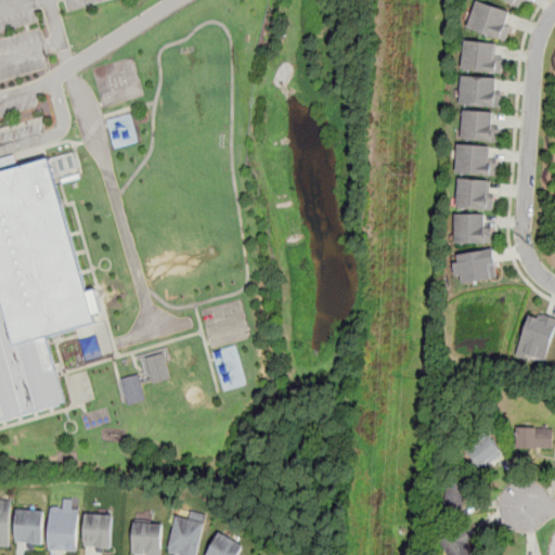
[(477,0),(511,11),(506,24),(514,27),(513,33),(508,31),(506,41),(467,28),(477,0)]
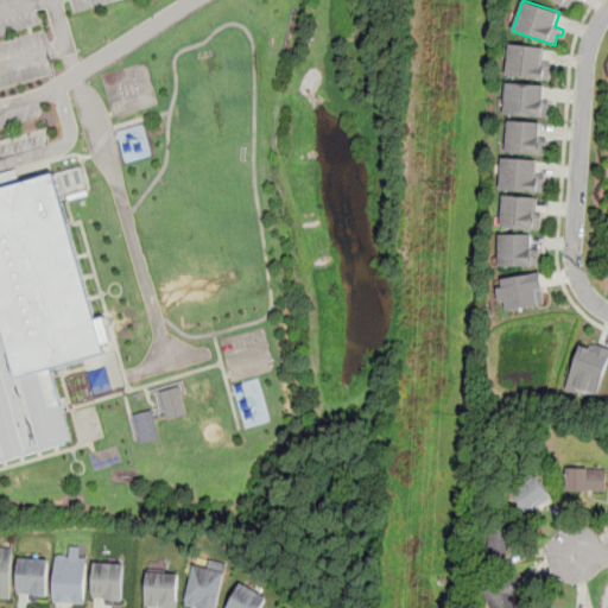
[(510,43),(543,48),(543,61),(552,62),(550,81),(543,80),(542,82),(517,81),(518,77),(507,75),(510,43)]
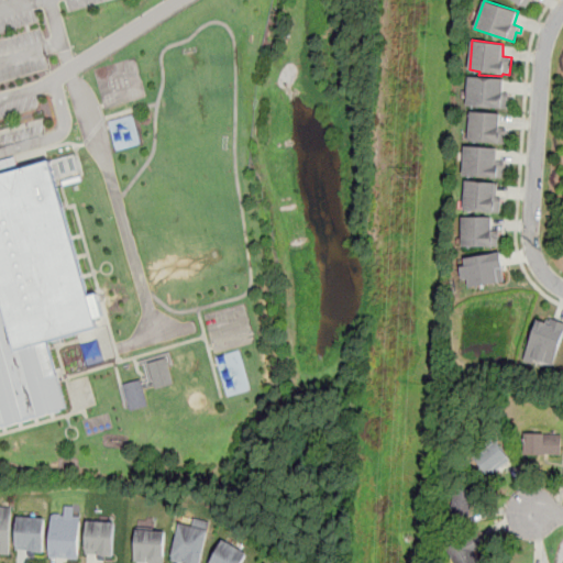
[(468,77),(504,78),(504,94),(510,94),(508,108),(466,106),(468,77)]
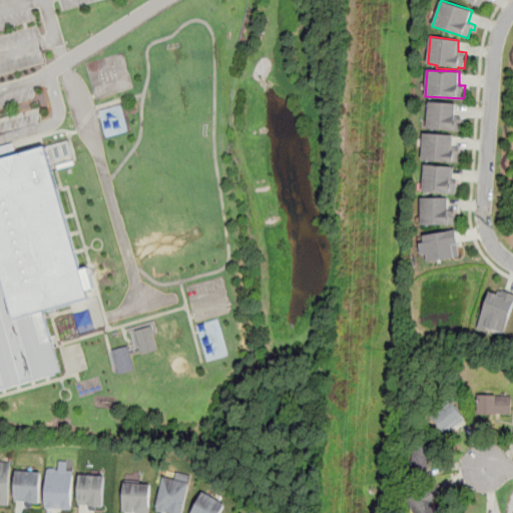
[(429,101),(456,103),(456,116),(462,116),(461,130),(426,127),(429,101)]
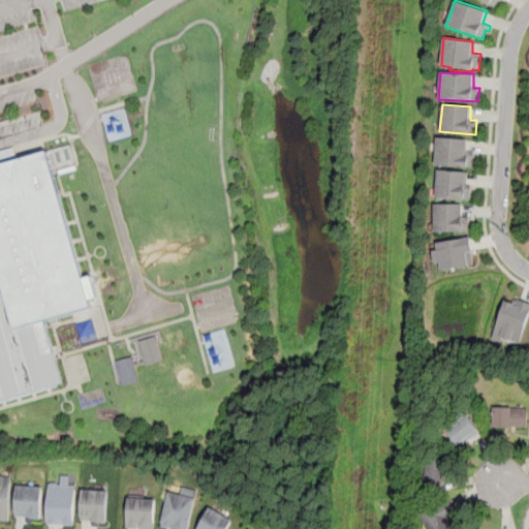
[(436,136),(467,138),(466,154),(474,155),(474,166),(435,165),(436,136)]
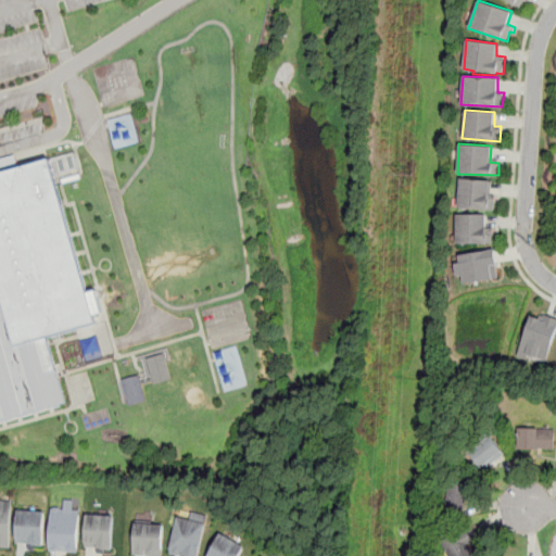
[(0,420),(66,402),(58,370),(57,370),(47,338),(97,323),(95,314),(103,312),(97,290),(88,292),(50,158),(0,172),(0,420)]
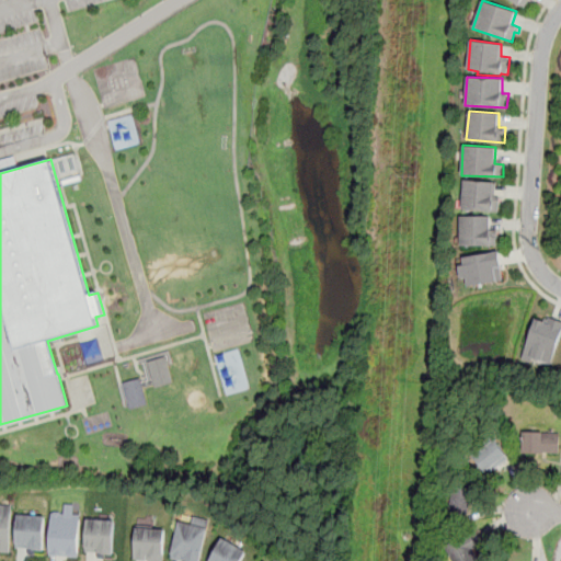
[(465,180),(462,207),(497,212),(500,196),(494,196),(495,182),(465,180)]
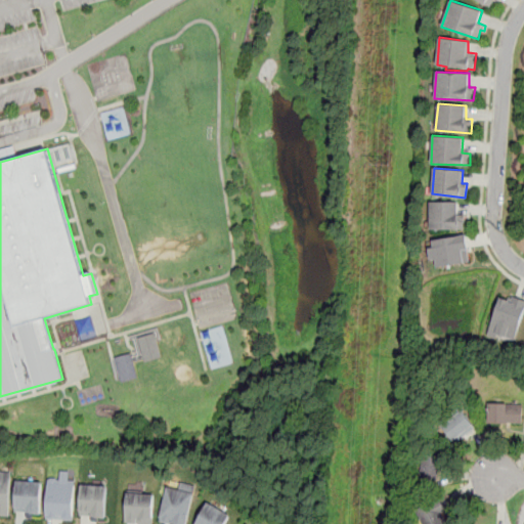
[(431,202),(457,201),(459,214),(467,214),(466,228),(431,229),(431,202)]
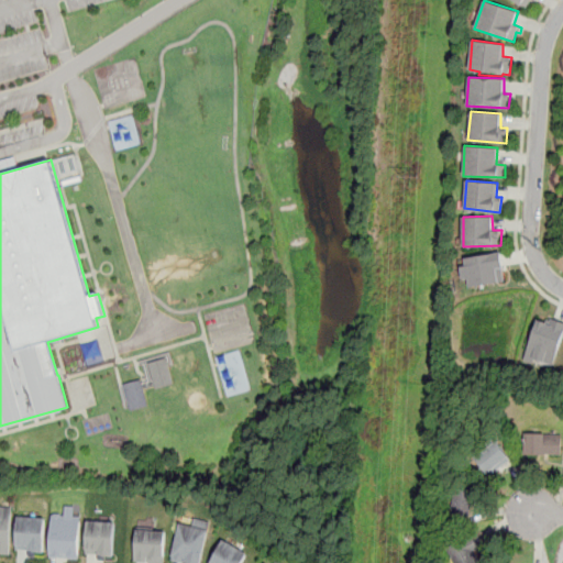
[(464,258),(500,252),(504,267),(497,268),(499,279),(470,286),(468,278),(462,278),(461,266),(466,265),(464,258)]
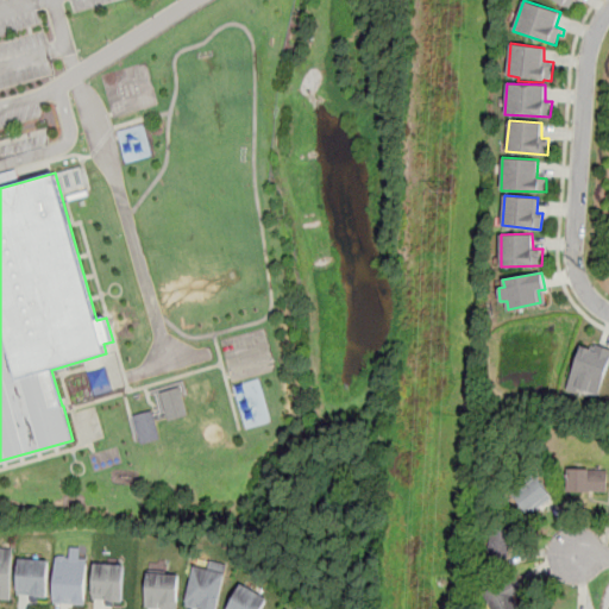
[(567,389),(576,391),(579,387),(597,394),(608,360),(608,355),(603,355),(606,346),(581,341),(567,389)]
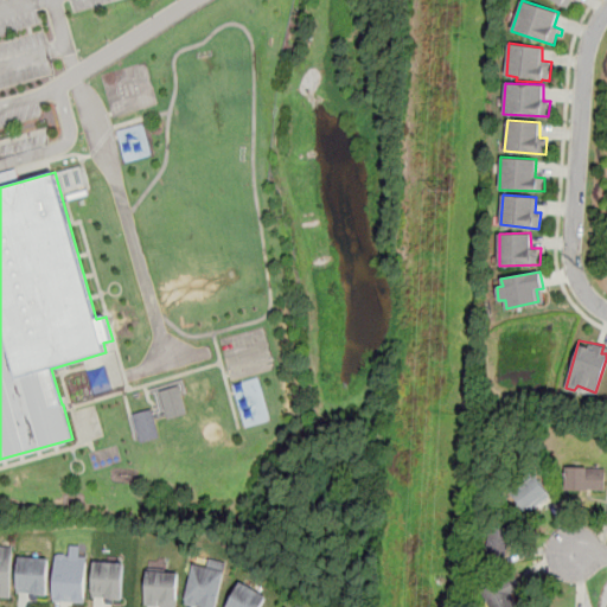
[(159,390),(168,419),(187,413),(179,384),(159,390)]
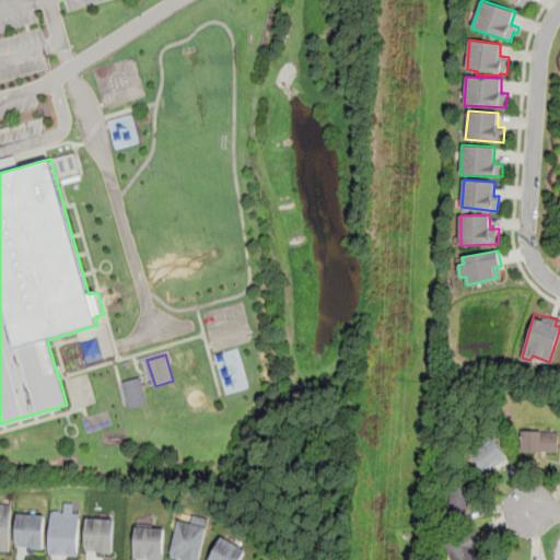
[(147,403),(140,376),(123,382),(129,407),(147,403)]
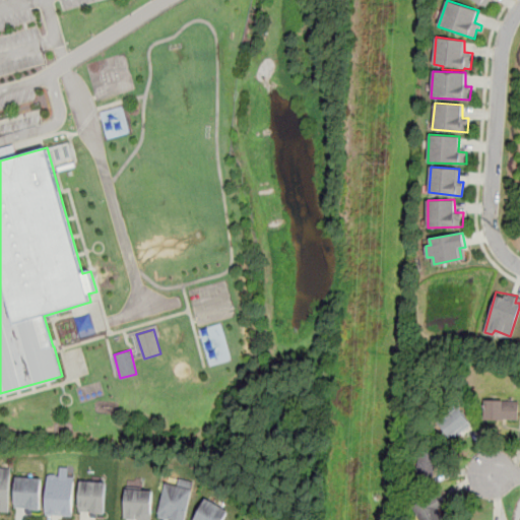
[(484,419),(518,420),(519,400),(485,399),(484,419)]
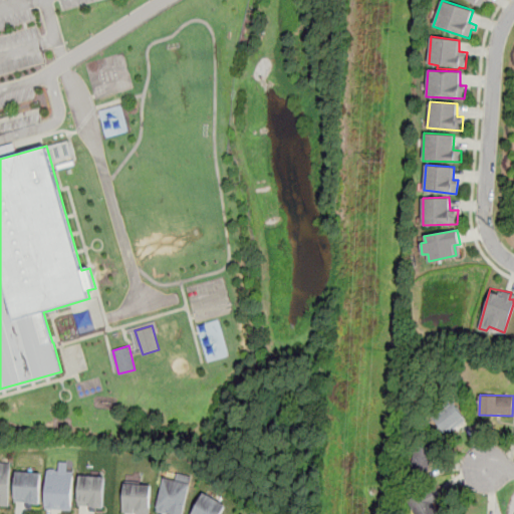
[(466,420),(453,402),(432,417),(446,435),(466,420)]
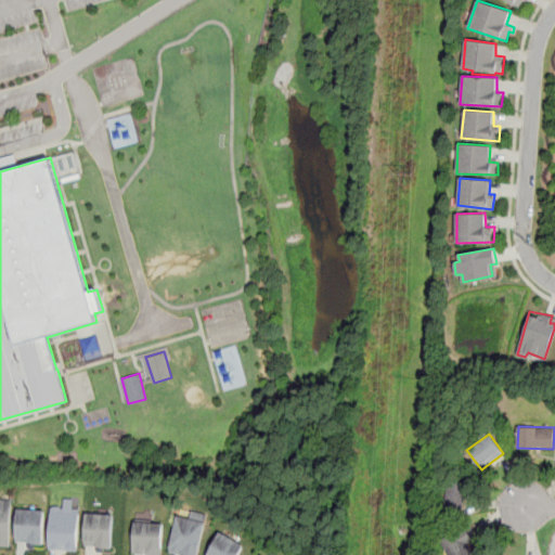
[(447,480),(443,510),(461,512),(465,483),(447,480)]
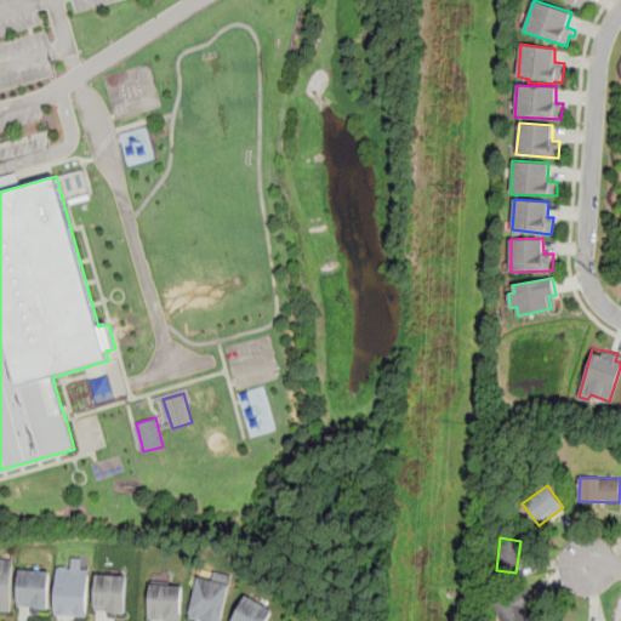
[(0,609),(12,610),(13,558),(0,558),(0,609)]
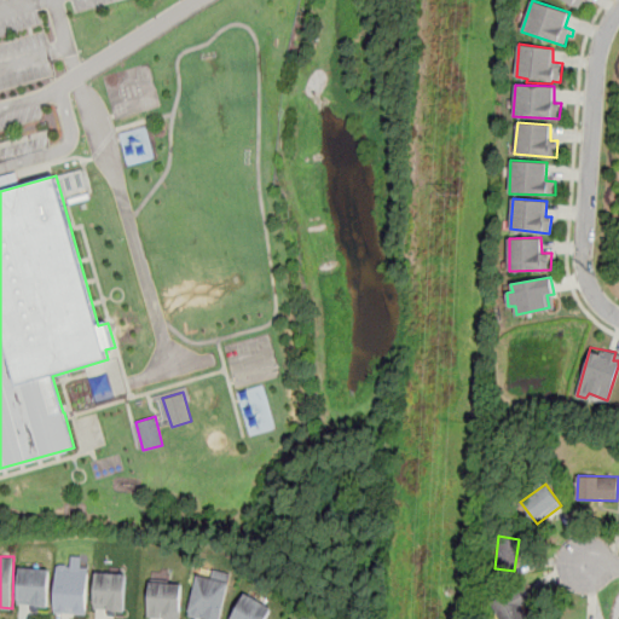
[(56,612),(87,613),(90,567),(84,566),(84,556),(71,556),(71,567),(58,566),(56,612)]
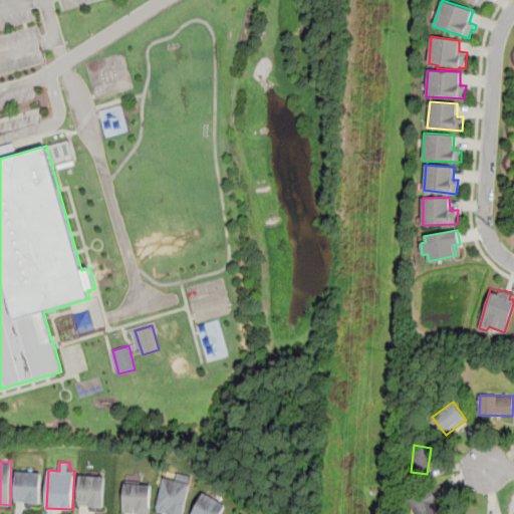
[(42,472),(16,472),(15,503),(41,504),(42,472)]
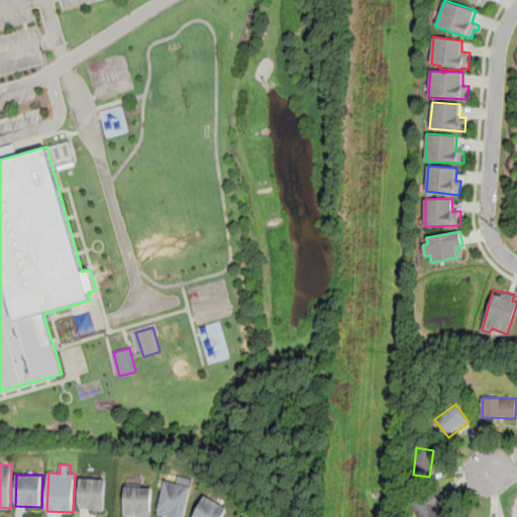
[(158,516),(162,516),(184,516),(194,480),(177,476),(176,483),(166,481),(158,516)]
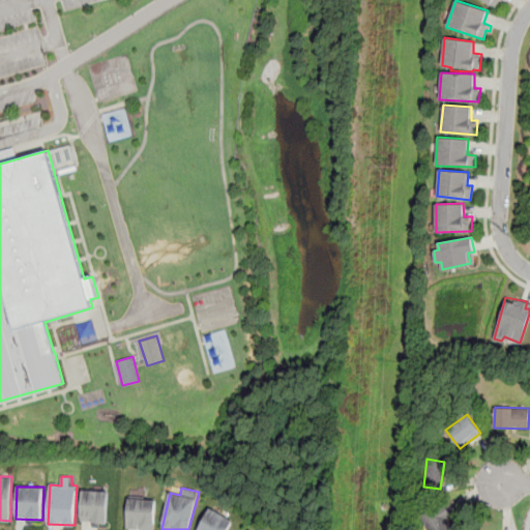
[(107,523),(109,491),(83,490),(81,522),(107,523)]
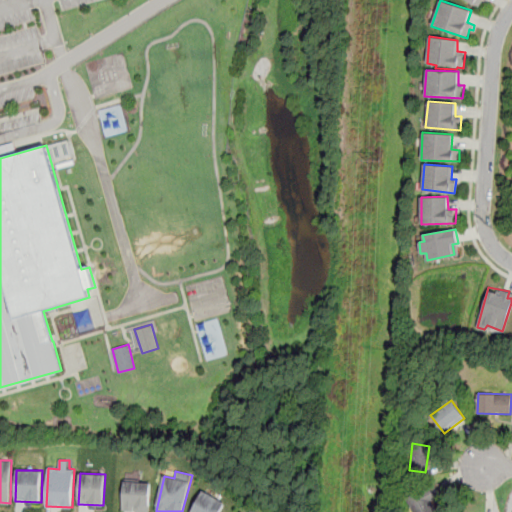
[(149,511),(151,481),(125,479),(122,510),(149,511)]
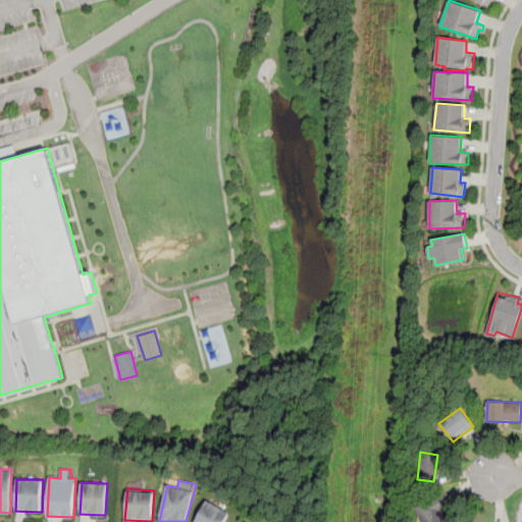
[(414,509),(420,521),(448,521),(441,510),(448,508),(440,494),(414,509)]
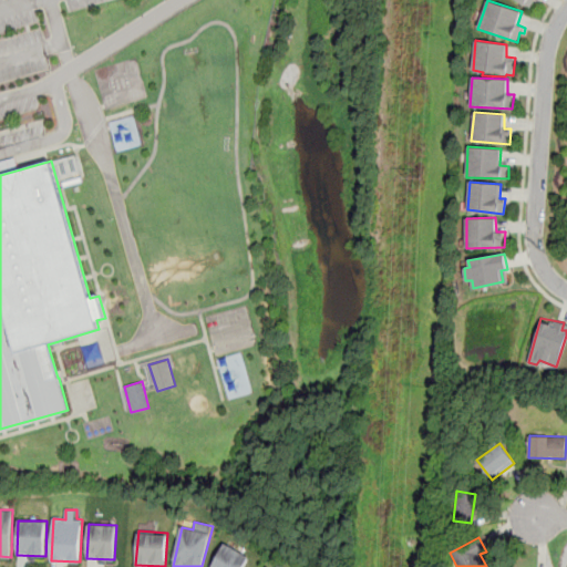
[(244,566),(250,557),(226,543),(212,566),(244,566)]
